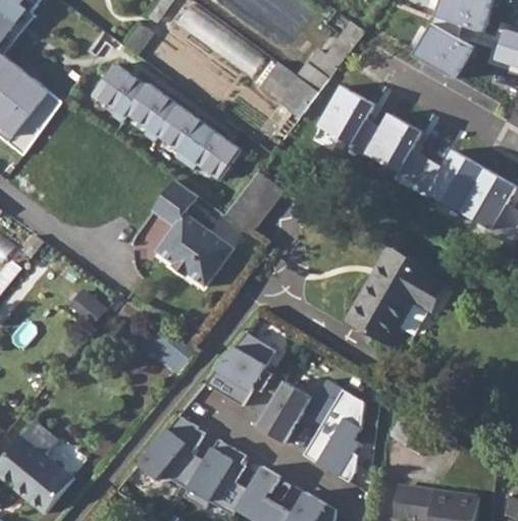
[(0,52),(1,53),(35,12),(31,9),(38,0),(0,0),(0,52)]
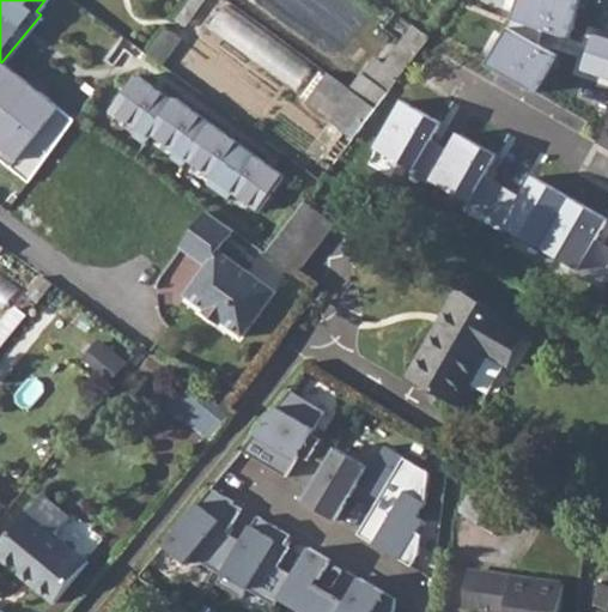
[(520,0),(514,18),(561,35),(572,0),(520,0)]
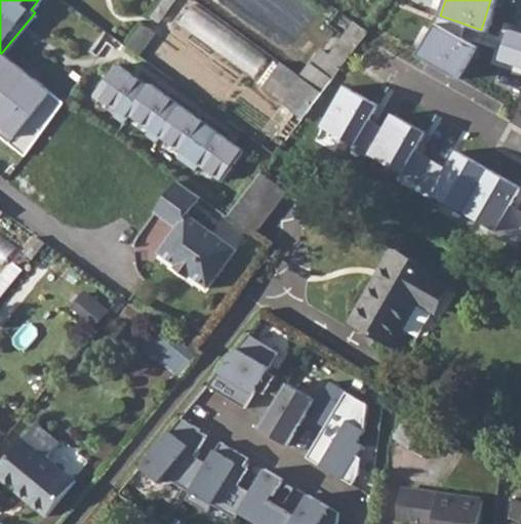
[(308,64),(298,76),(319,91),(364,30),(336,9),(321,30),(336,42),(316,70),(308,64)]
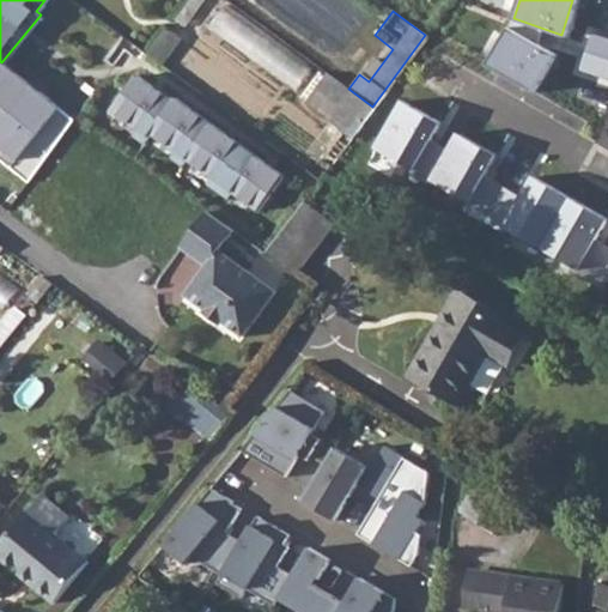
[(163,25),(144,52),(158,64),(178,36),(163,25)]
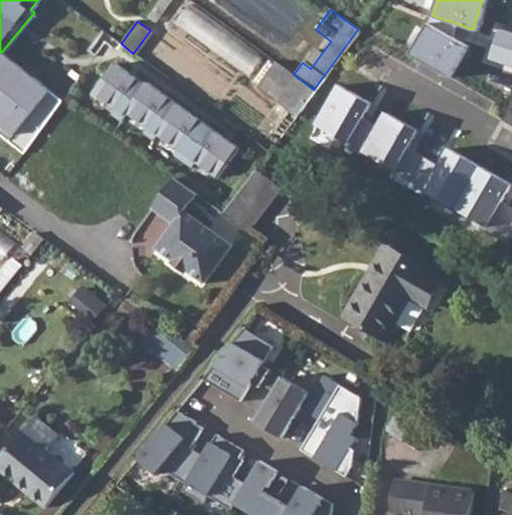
[(446,78),(467,46),(428,22),(408,54),(446,78)]
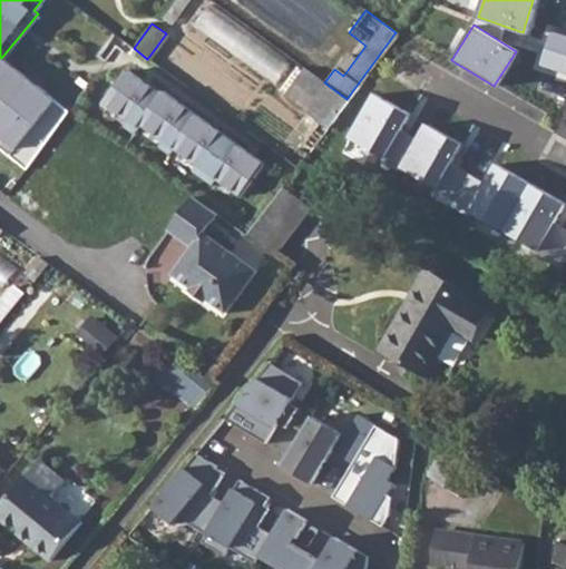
[(565,36),(549,30),(537,65),(565,74),(565,36)]
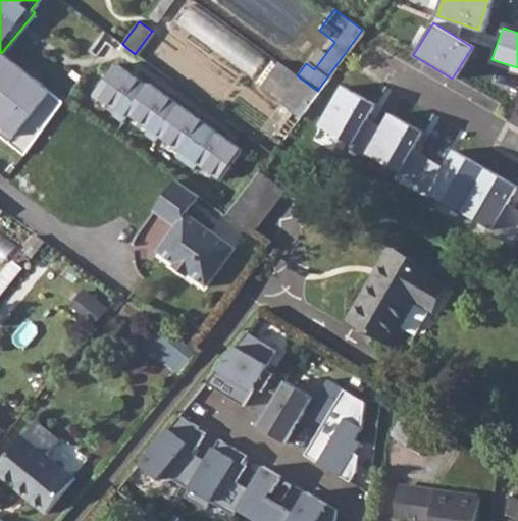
[(1,53),(0,52),(0,136),(21,152),(60,99),(1,53)]
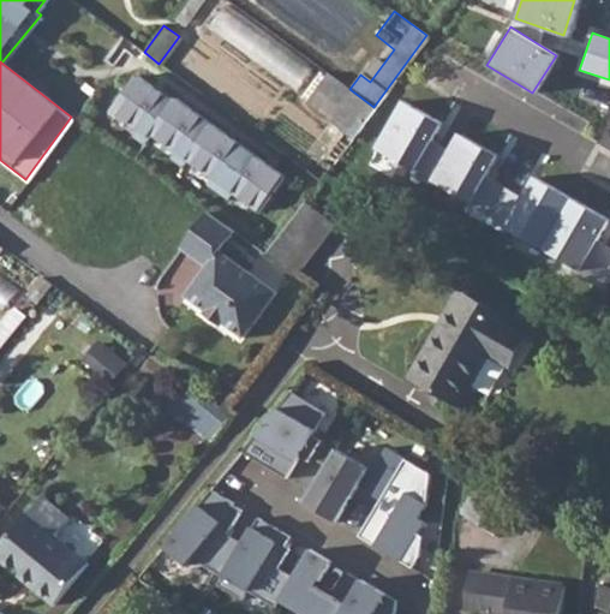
[(350,89),(327,72),(315,87),(304,101),(351,137),(374,107),(350,89)]
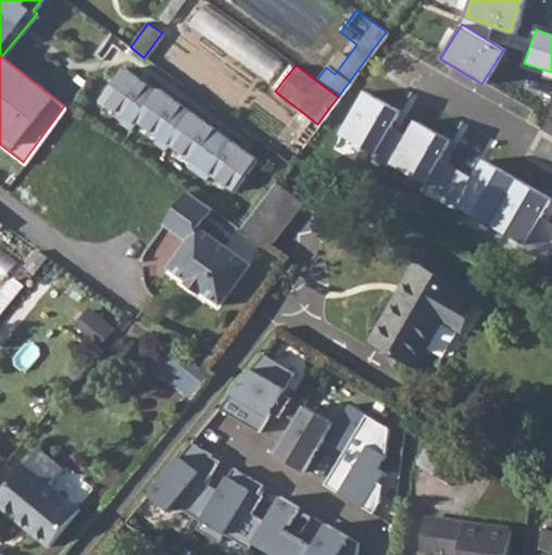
[(154,90),(122,68),(99,99),(123,115),(117,123),(127,129),(133,123),(165,146),(167,143),(233,190),(254,159),(157,88),(154,90)]
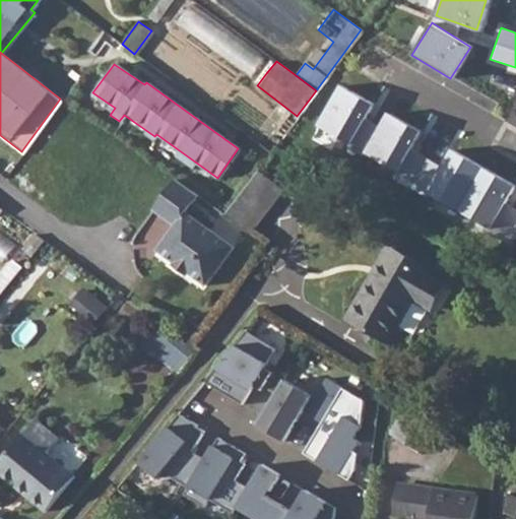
[(316,123),(350,144),(375,105),(340,83),(316,123)]
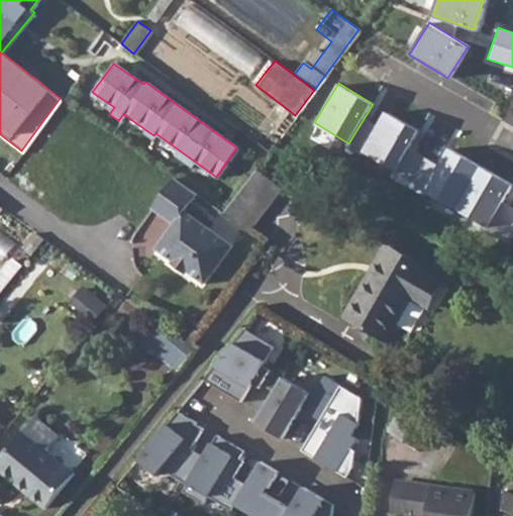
[(363,152),(394,172),(418,130),(387,111),(363,152)]
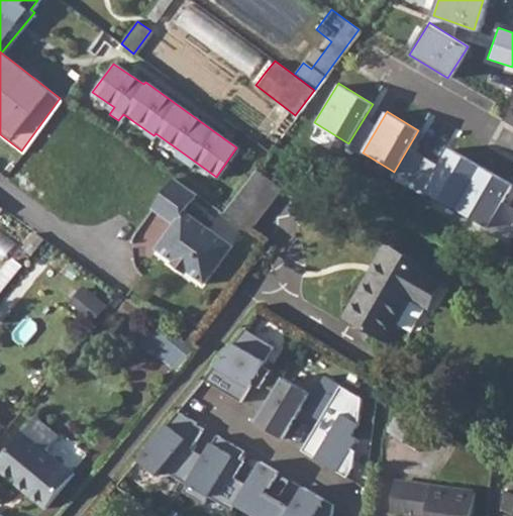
[(255,141),(214,197),(226,206),(253,169),(268,150),(255,141)]
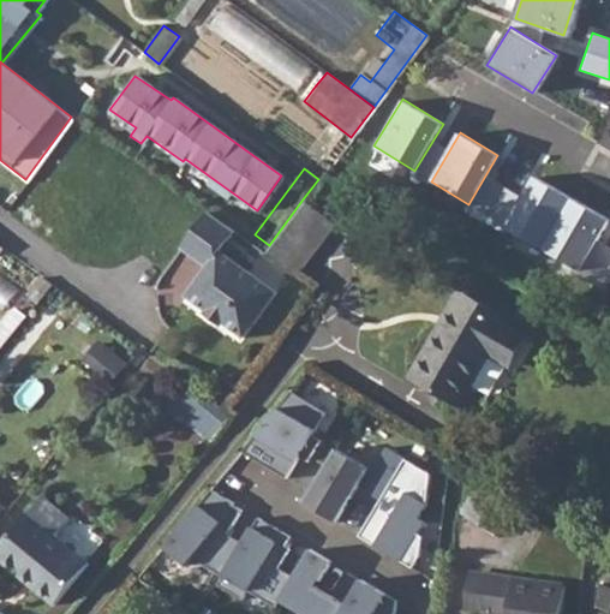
[(501,227),(578,273),(609,220),(532,174),(501,227)]
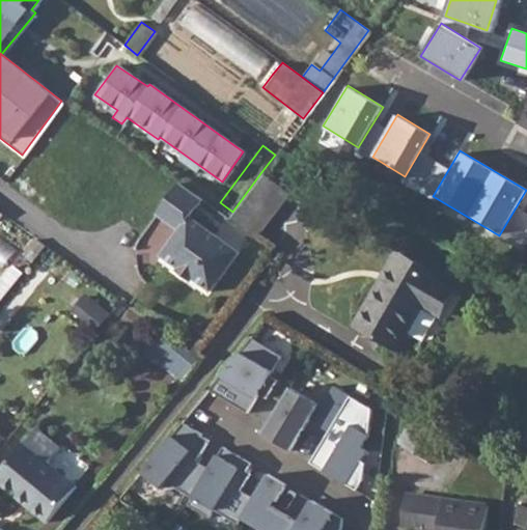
[(200,198),(177,182),(155,212),(177,229),(159,254),(178,269),(179,267),(190,274),(189,276),(207,290),(237,251),(188,216),(200,198)]
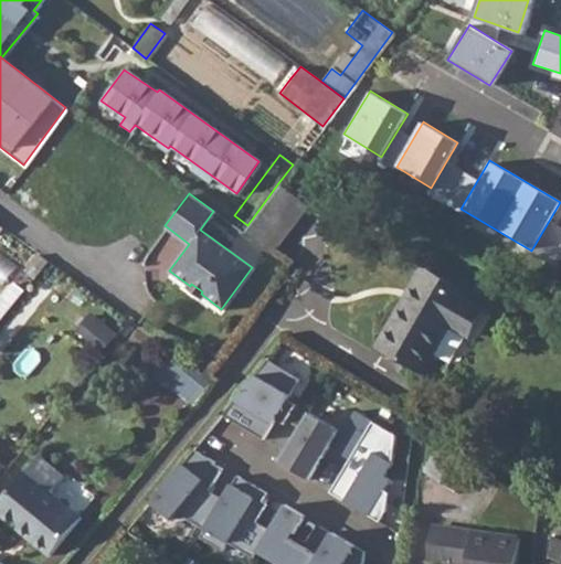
[(423,267),(376,346),(420,372),(447,326),(466,337),(483,308),(465,298),(467,294),(423,267)]
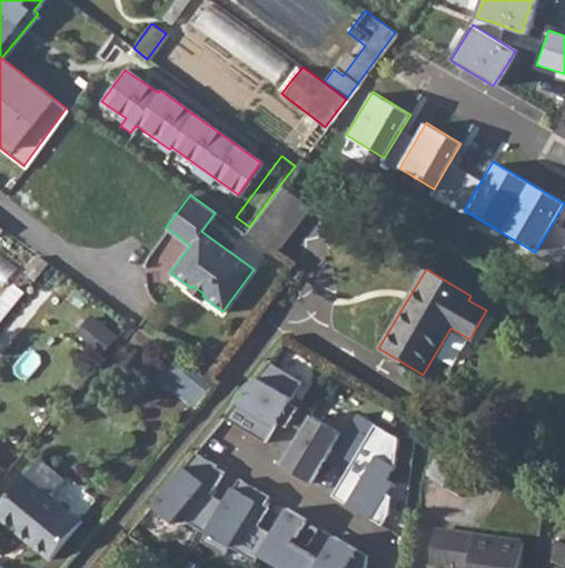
[(169,351),(150,376),(191,408),(212,382),(202,376),(169,351)]
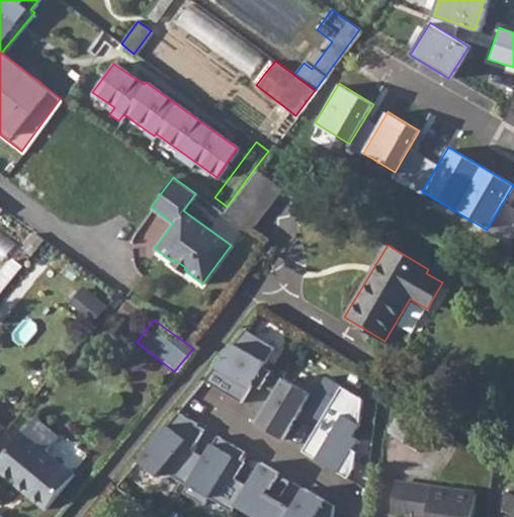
[(201,378),(238,402),(250,383),(253,379),(259,383),(267,370),(261,366),(272,347),(243,329),(201,378)]
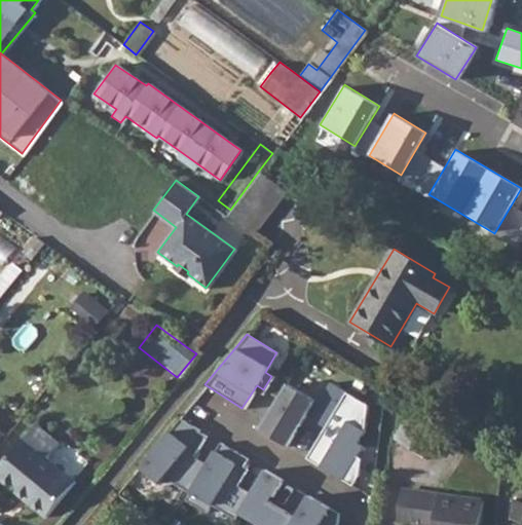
[(291,445),(318,396),(287,379),(260,428),(291,445)]
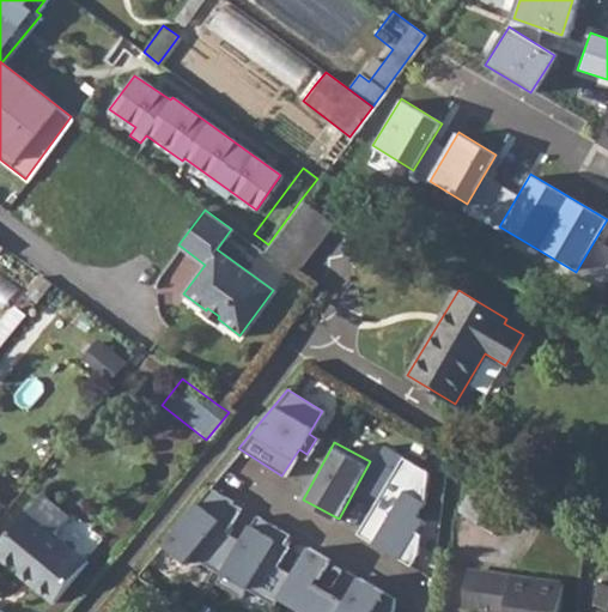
[(299,449),(296,454),(304,459),(306,454),(299,449)]
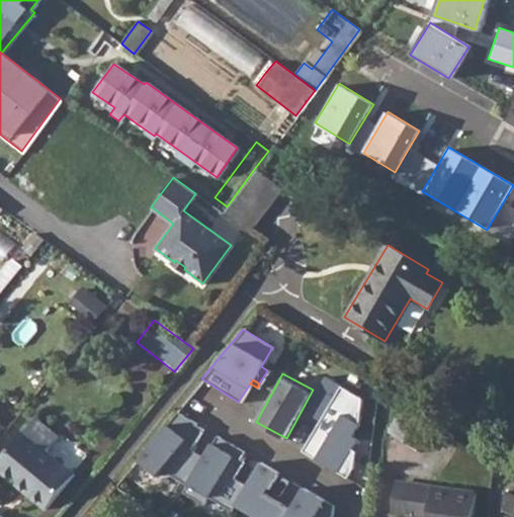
[(301,450),(345,477),(353,463),(355,448),(350,446),(356,436),(351,433),(358,421),(360,398),(339,385),(304,444),(301,450)]
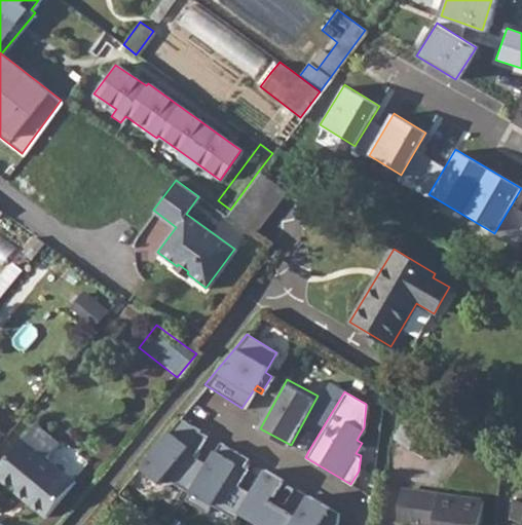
[(443,427),(411,409),(394,438),(425,455),(434,442),(443,427)]
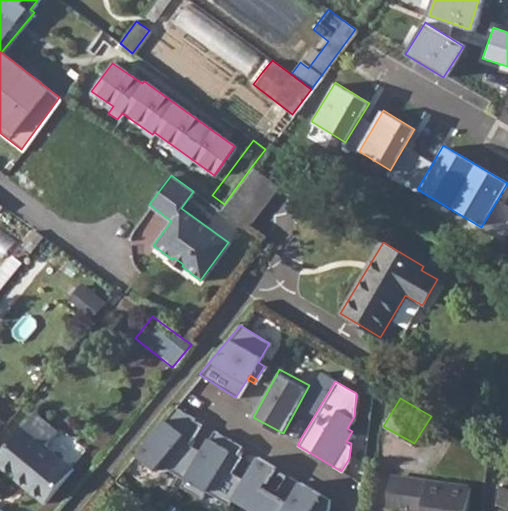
[(182,482),(200,451),(187,444),(200,423),(192,419),(193,417),(173,406),(134,453),(150,470),(156,466),(182,482)]
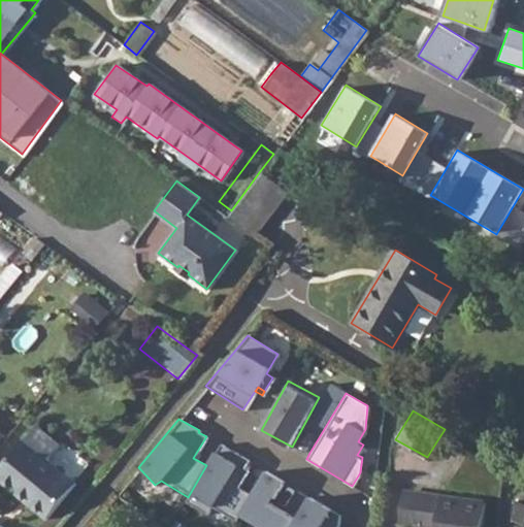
[(33,425),(0,465),(0,480),(44,517),(72,482),(43,458),(56,443),(33,425)]
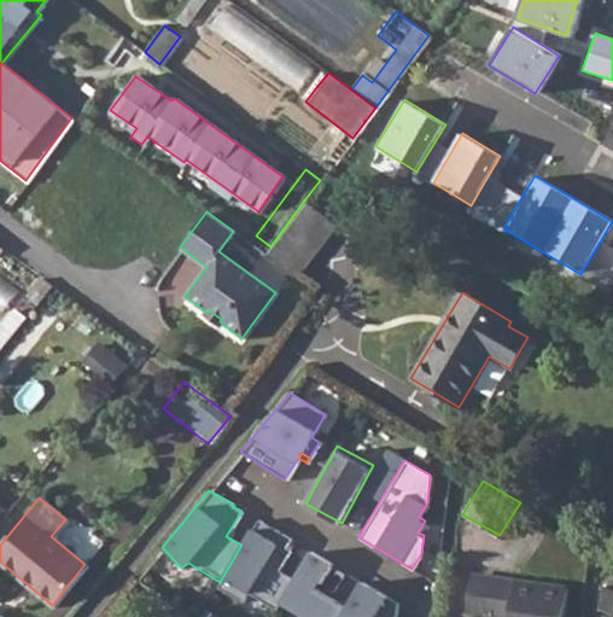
[(520,502),(509,519),(517,524),(527,507),(520,502)]
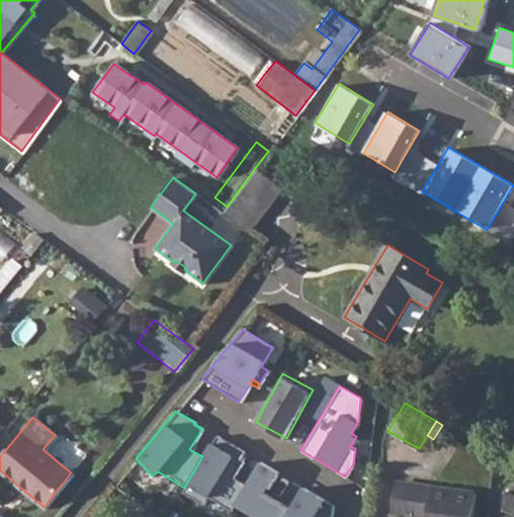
[(231,508),(244,485),(232,477),(241,460),(237,458),(242,450),(216,435),(202,456),(184,488),(180,495),(199,507),(204,500),(228,513),(231,508)]
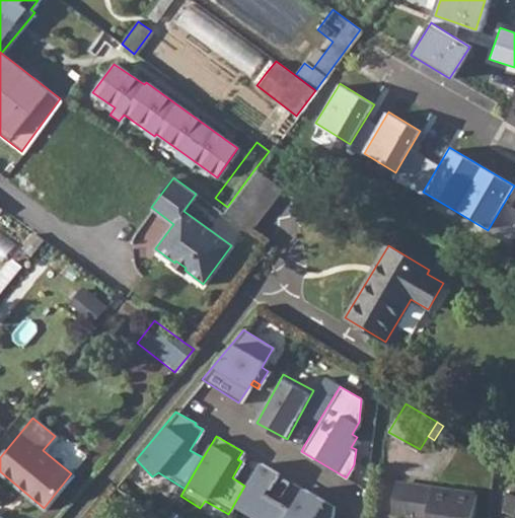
[(247,517),(285,517),(290,510),(265,495),(278,472),(260,462),(254,469),(244,486),(231,509),(247,517)]
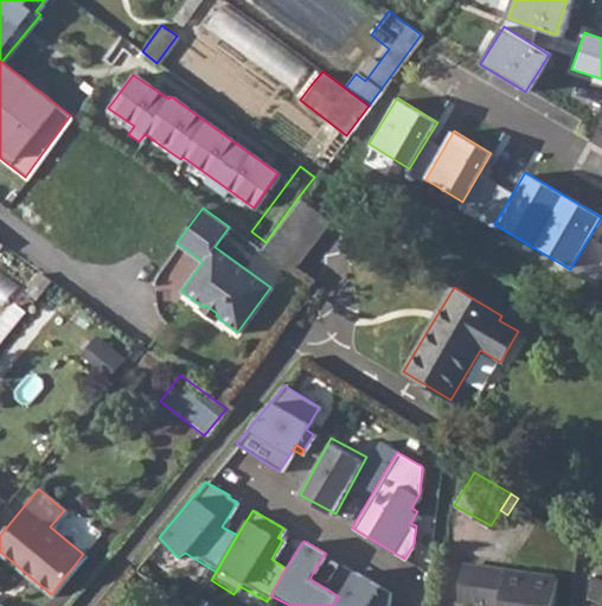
[(462,600),(486,604),(487,591),(500,593),(498,605),(497,605),(549,605),(554,575),(460,563),(455,599),(462,600)]
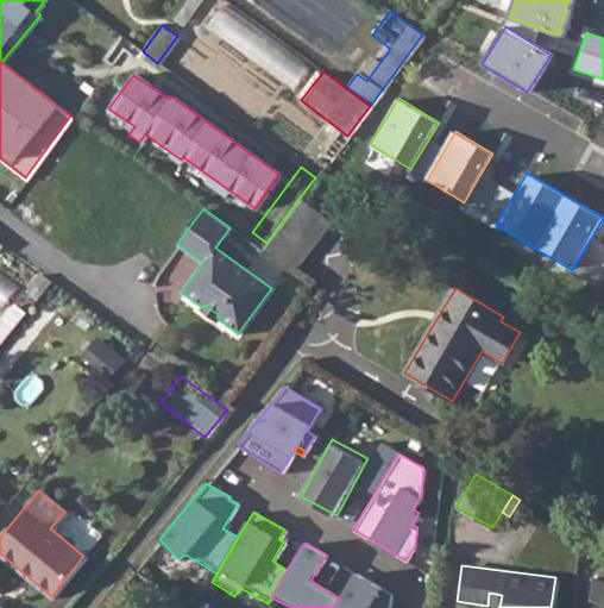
[(340,599),(334,607),(388,607),(390,594),(356,574),(340,599)]
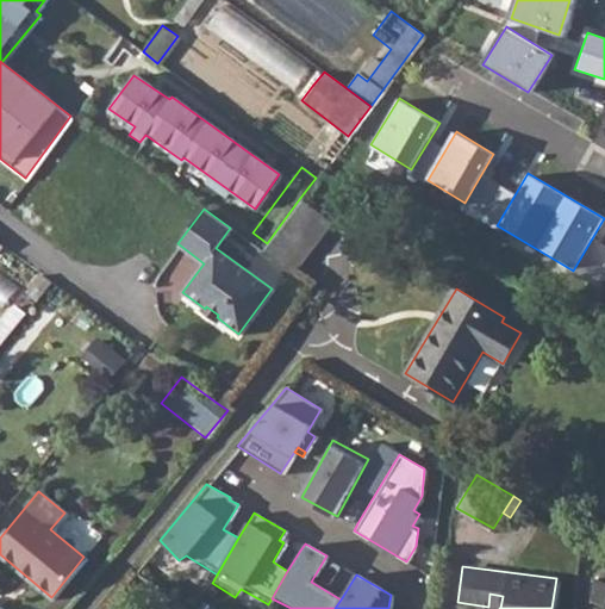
[(604,604),(602,608),(604,608),(604,579),(592,575),(588,597),(604,604)]
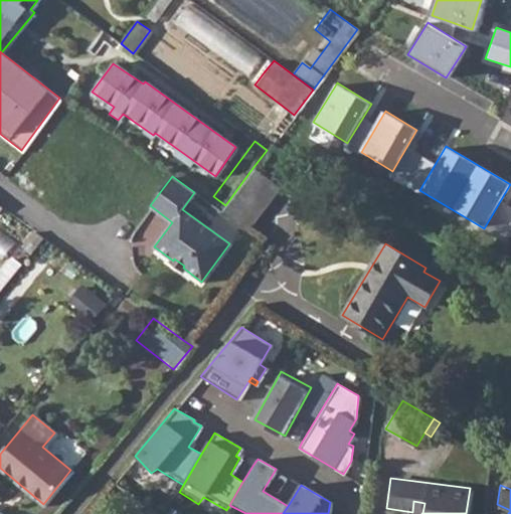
[(413,501),(412,512),(422,513),(424,503),(413,501)]
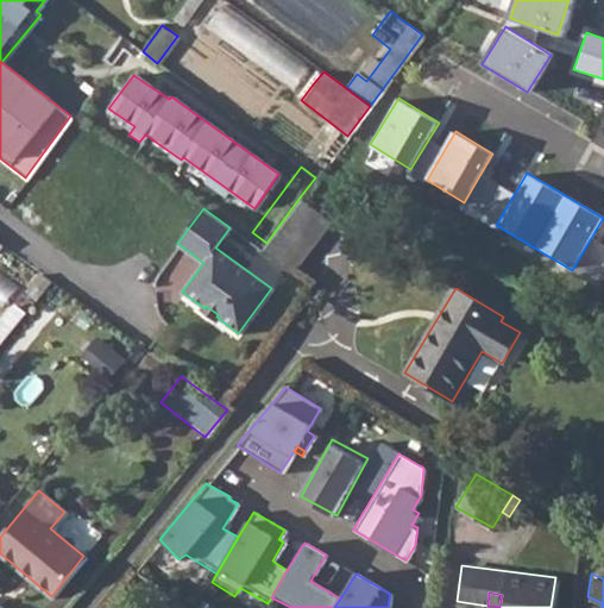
[(183,601),(193,607),(197,600),(188,594),(183,601)]
